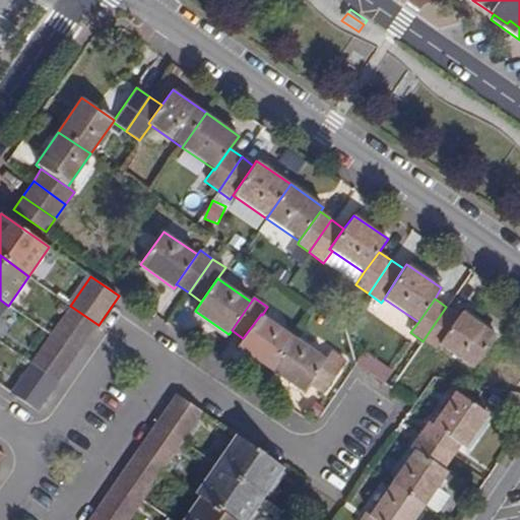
[(70,306),(51,334),(78,353),(99,325),(70,306)]
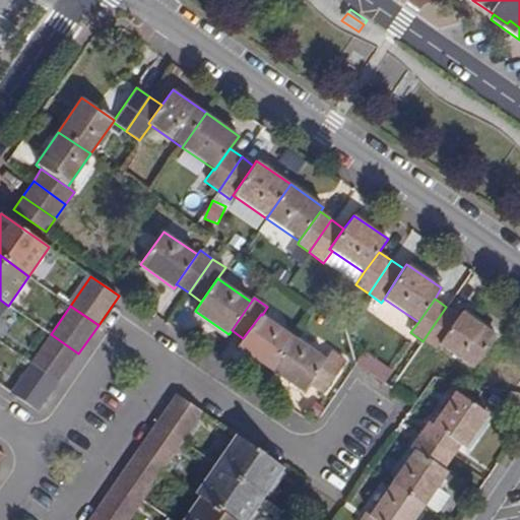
[(436,350),(439,344),(458,315),(446,307),(423,341),(436,350)]
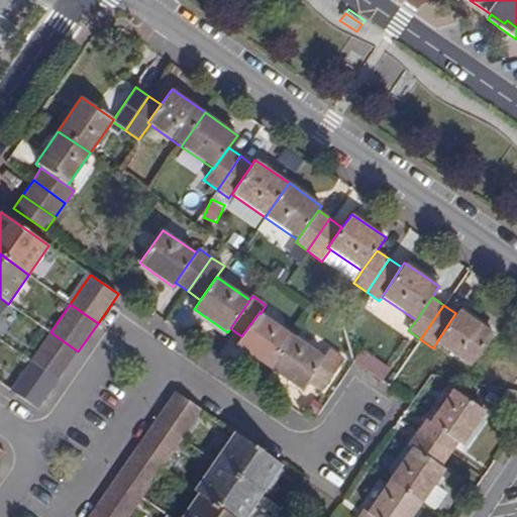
[(457,309),(455,313),(436,342),(470,366),(492,332),(457,309)]
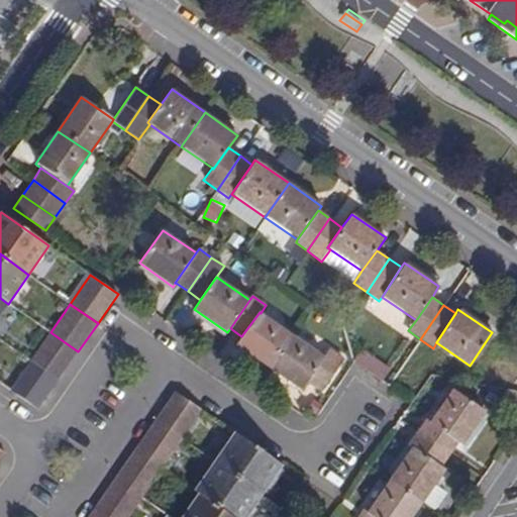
[(236,344),(270,368),(293,335),(261,313),(260,312),(241,336),(236,344)]
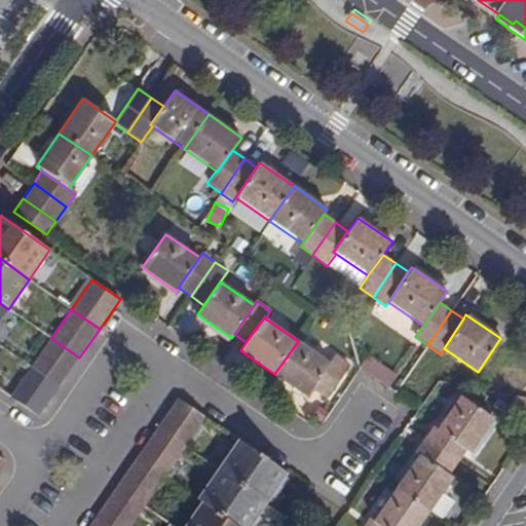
[(51,338),(31,368),(59,387),(79,358),(51,338)]
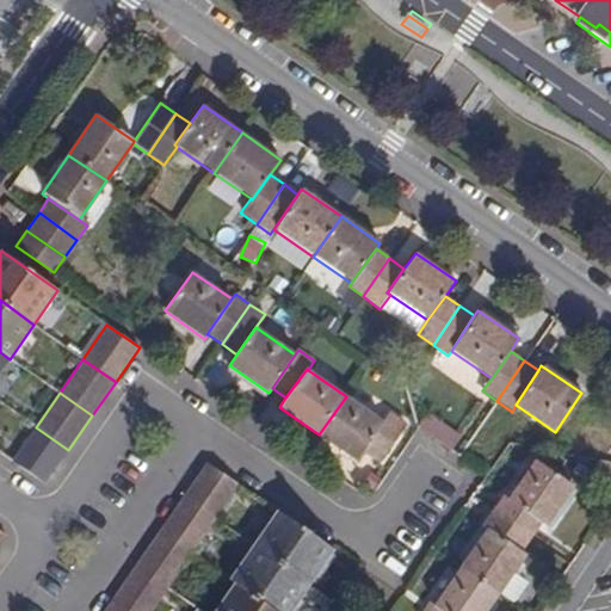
[(382,421),(346,396),(319,434),(356,461),(363,451),(382,421)]
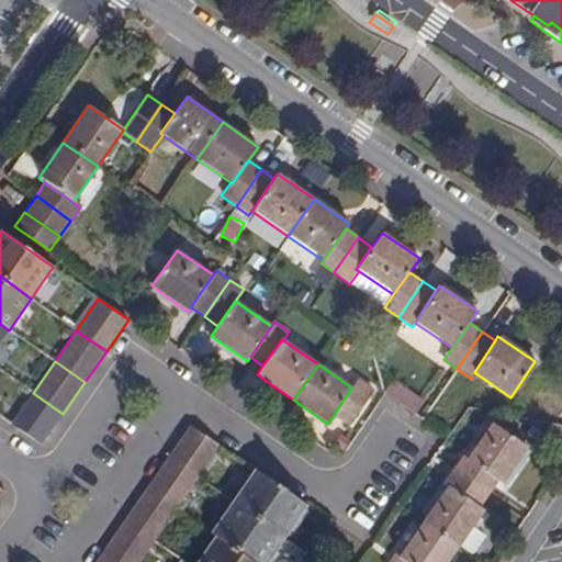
[(394,379),(385,391),(416,413),(425,401),(394,379)]
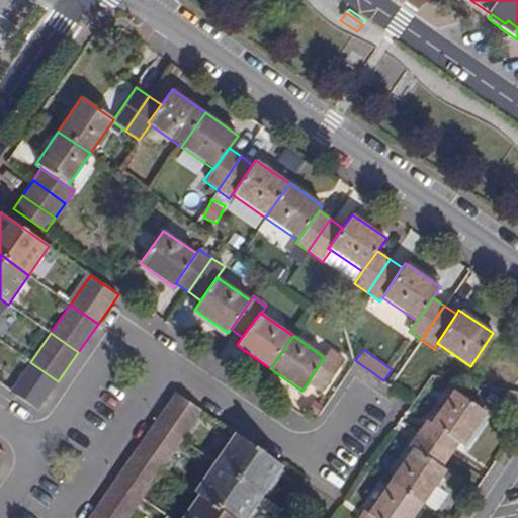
[(324,357),(308,382),(320,391),(342,358),(329,350),(324,357)]
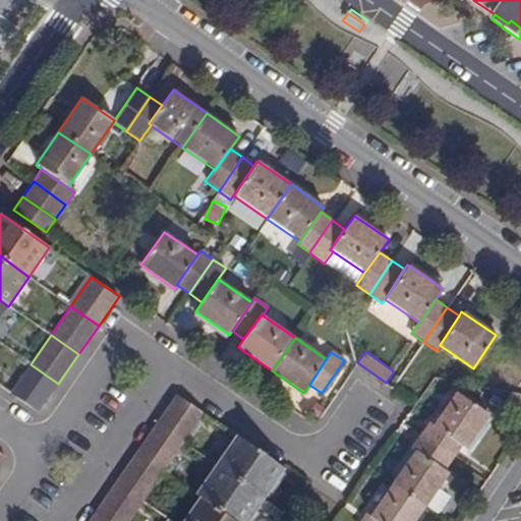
[(31,364),(10,394),(38,413),(58,384),(31,364)]
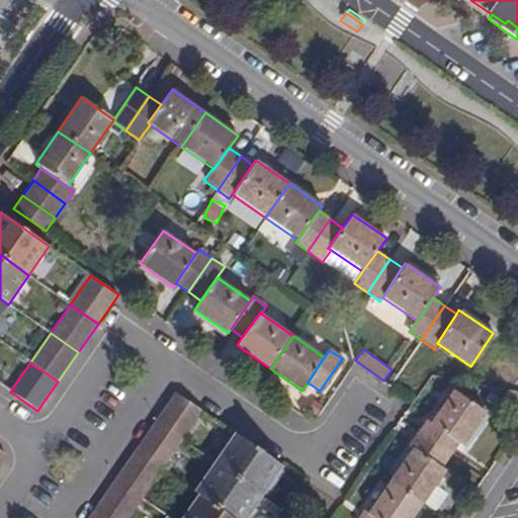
[(453,390),(429,424),(456,442),(461,446),(485,412),(453,390)]
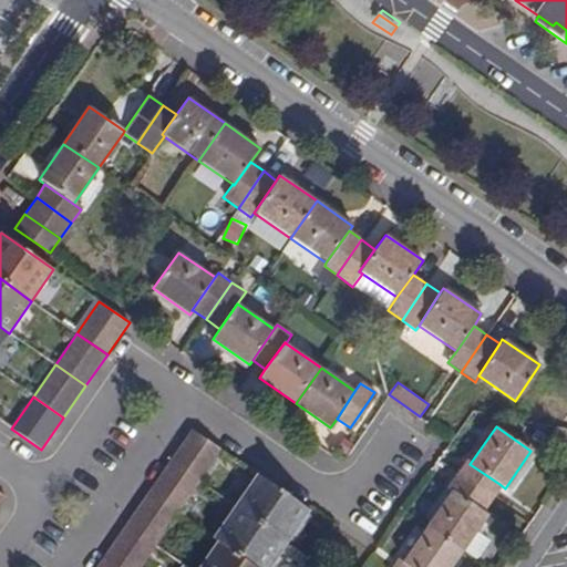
[(199,482),(222,449),(193,429),(169,461),(199,482)]
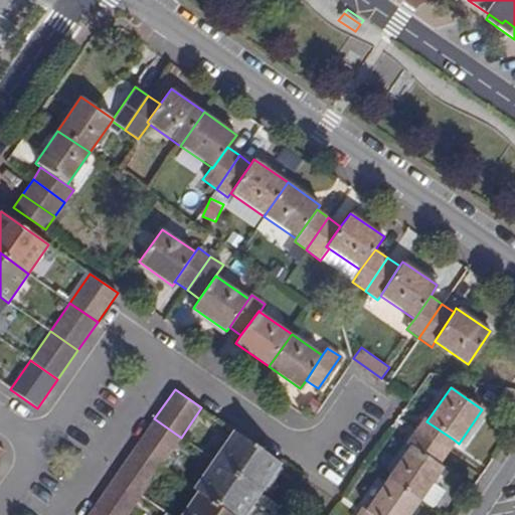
[(161,466),(181,438),(154,418),(135,448),(161,466)]
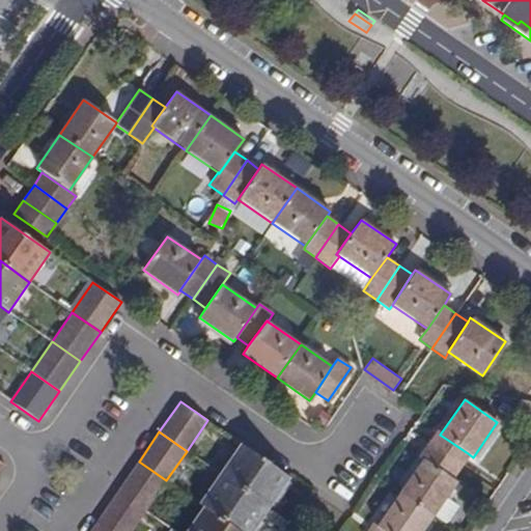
[(440,435),(436,431),(427,443),(459,466),(468,453),(440,435)]
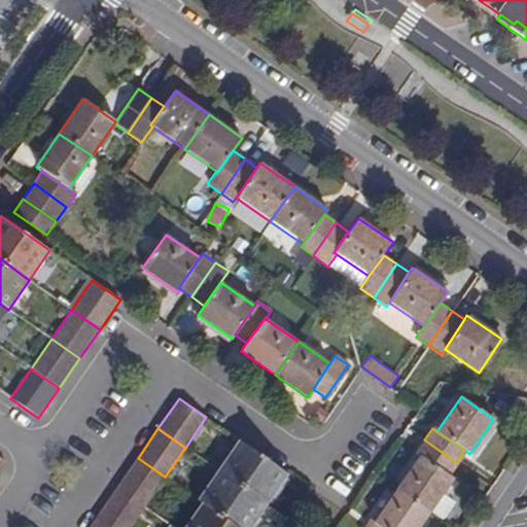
[(239,440),(218,470),(266,502),(286,472),(239,440)]
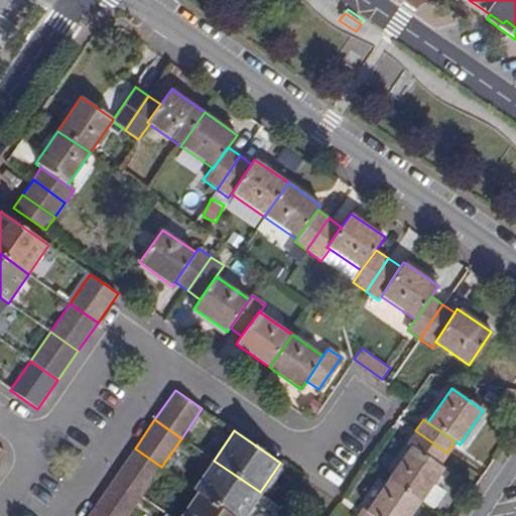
[(406,443),(411,446),(438,466),(446,453),(415,430),(406,443)]
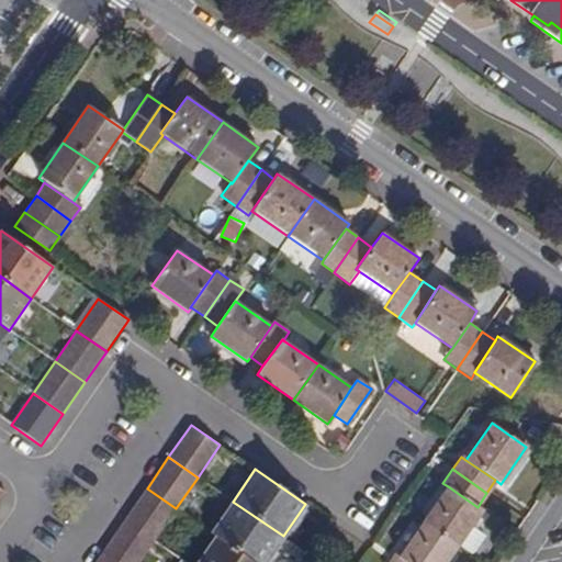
[(483,510),(478,507),(448,486),(423,521),(458,547),(483,510)]
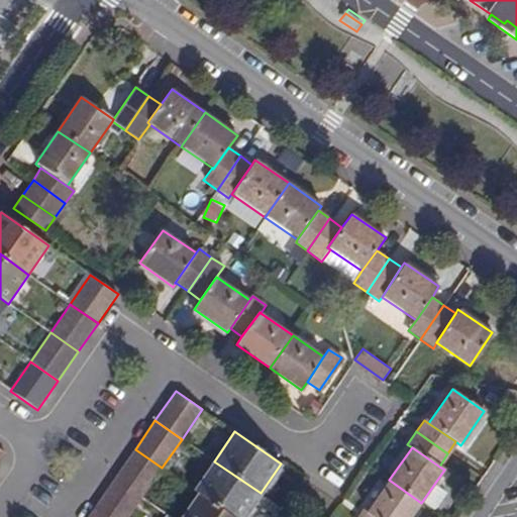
[(141,497),(162,468),(135,449),(115,479),(141,497)]
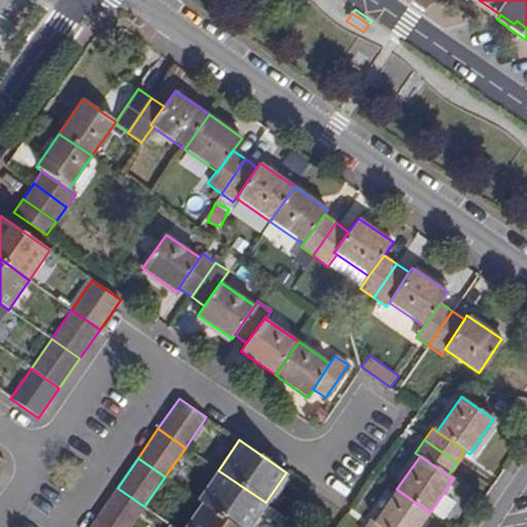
[(237,526),(248,526),(266,502),(218,470),(198,499),(202,502),(237,526)]
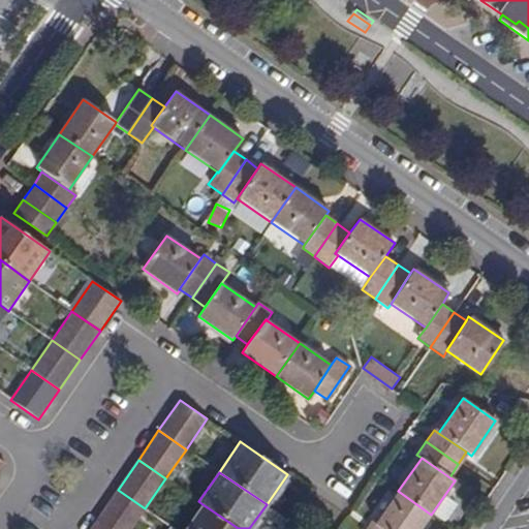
[(110,528),(130,528),(145,508),(118,490),(96,520),(110,528)]
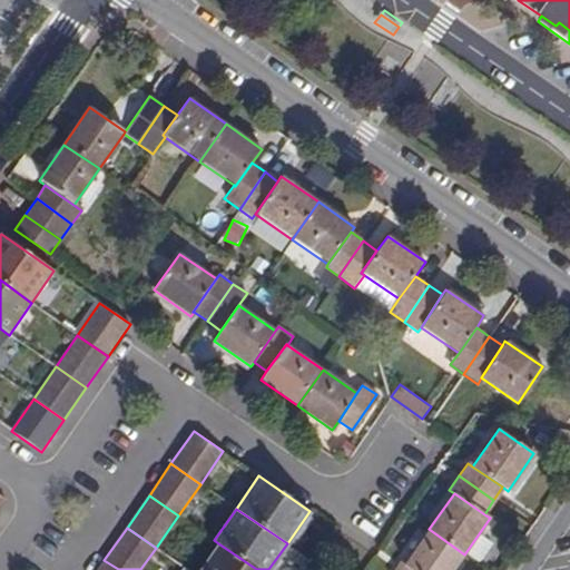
[(453,569),(464,554),(429,529),(403,567),(408,569),(453,569)]
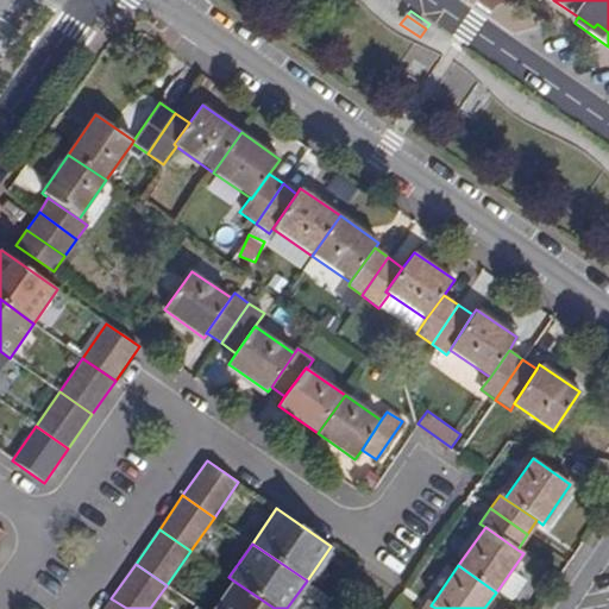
[(274,608),(233,581),(213,608),(274,608)]
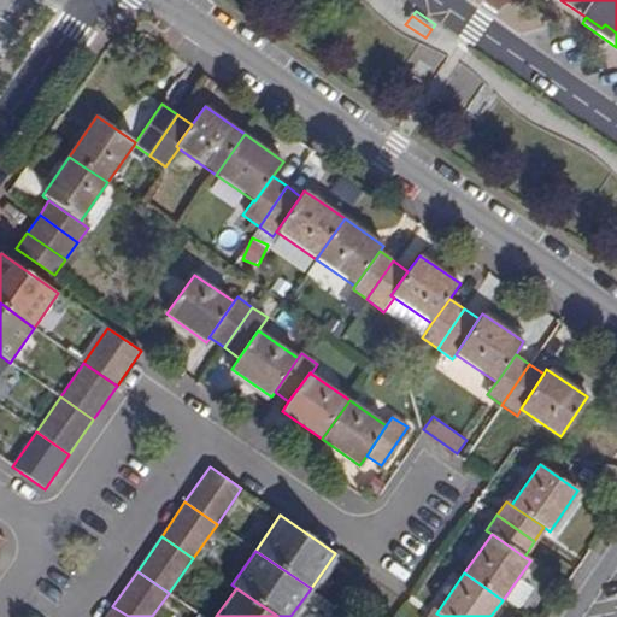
[(128,616),(112,606),(105,616),(128,616)]
